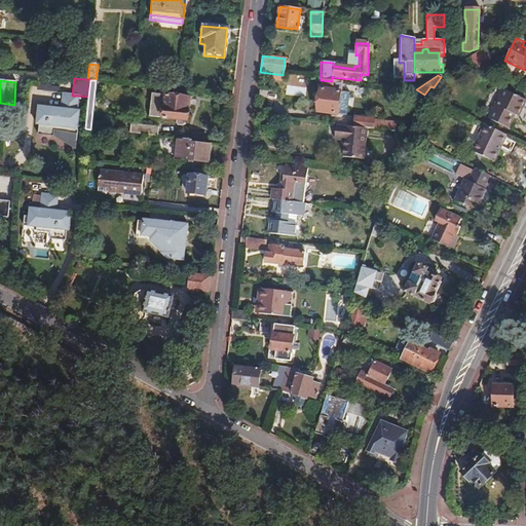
[(346,116),(349,92),(320,89),(316,113),(346,116)]
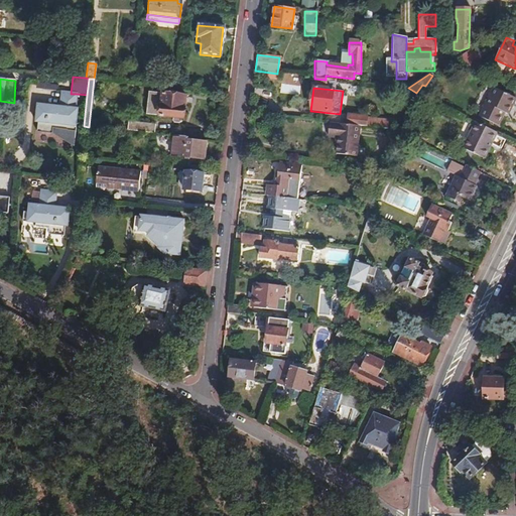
[(508,116),(515,100),(495,90),(480,118),(498,127),(505,114),(508,116)]
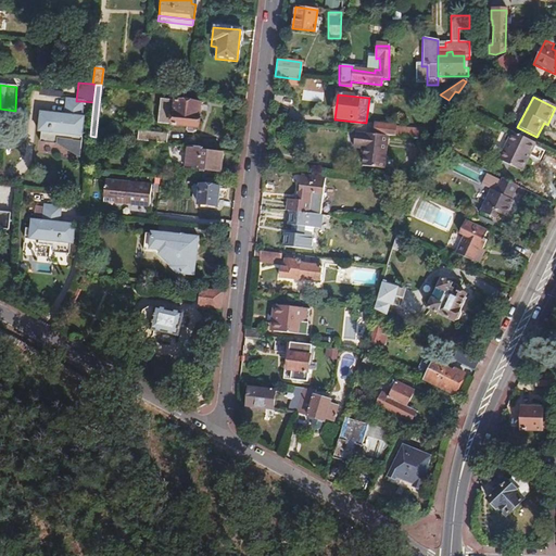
[(76,101),(65,100),(64,115),(40,113),(38,133),(40,133),(39,143),(55,144),(57,139),(72,141),(81,142),(84,117),(81,117),(83,101),(76,101)]
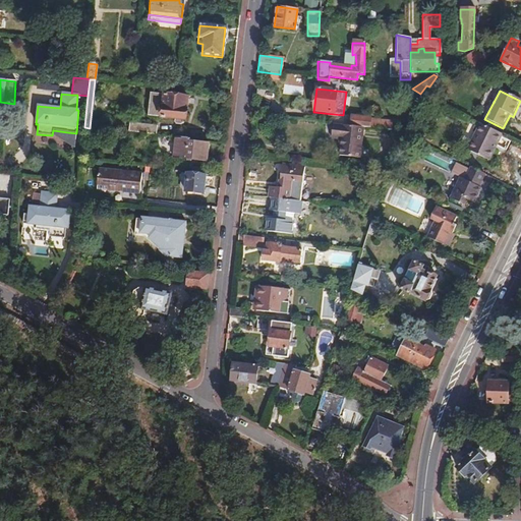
[(186,109),(187,98),(164,95),(162,108),(159,108),(158,115),(161,115),(161,118),(174,119),(174,124),(177,126),(181,126),(182,123),(183,120),(185,120),(187,109),(186,109)]
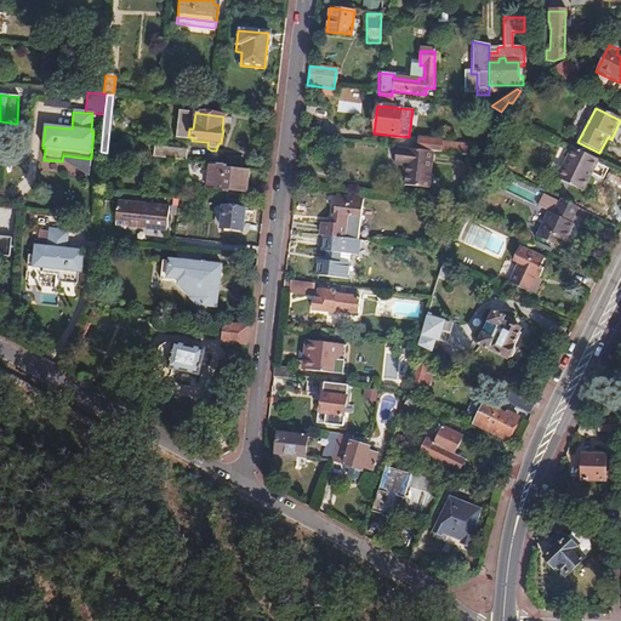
[(417,151),(432,153),(467,157),(467,147),(439,143),(439,142),(433,141),(432,137),(425,137),(425,141),(419,140),(417,151)]
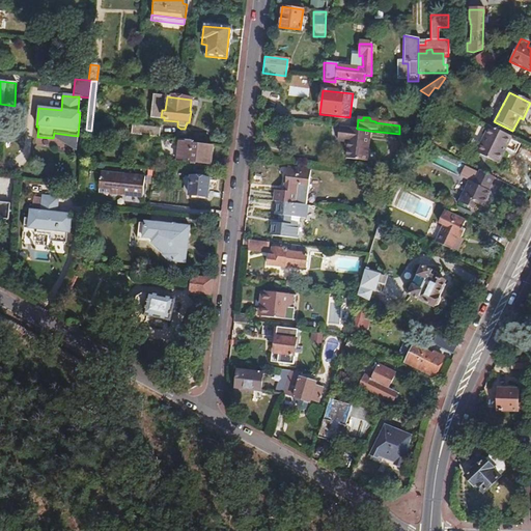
[(357,129),(338,127),(336,141),(346,142),(344,159),(366,162),(369,131),(357,129)]
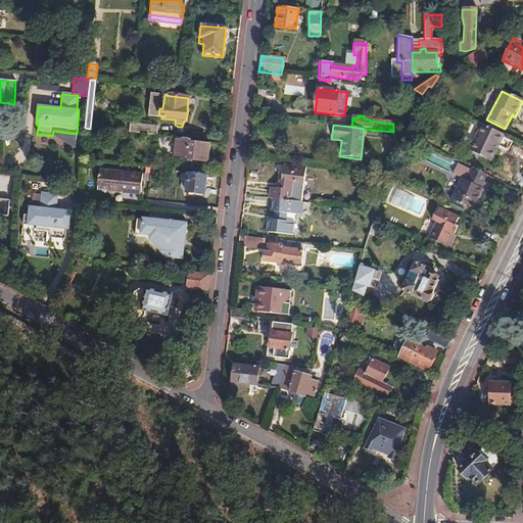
[(141,126),(140,134),(156,136),(156,128),(141,126)]
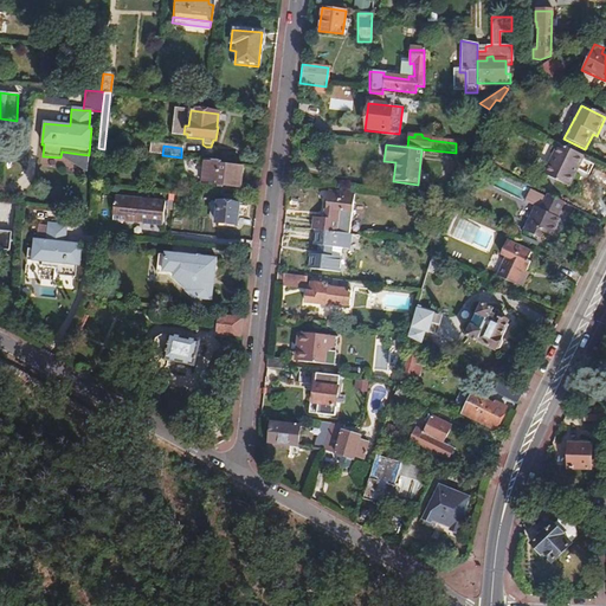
[(568,188),(584,158),(559,146),(543,175),(568,188)]
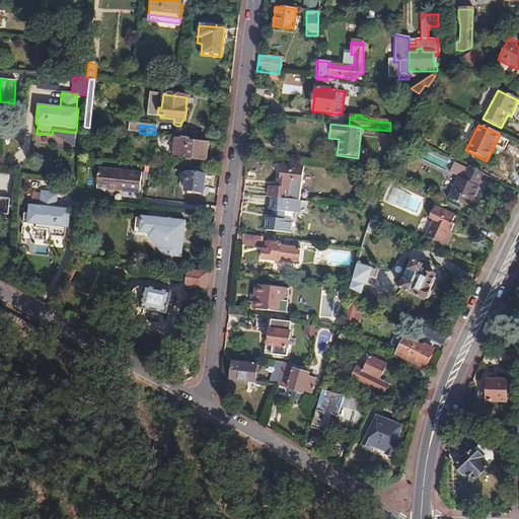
[(189,141),(189,138),(172,136),(170,157),(206,161),(208,143),(189,141)]
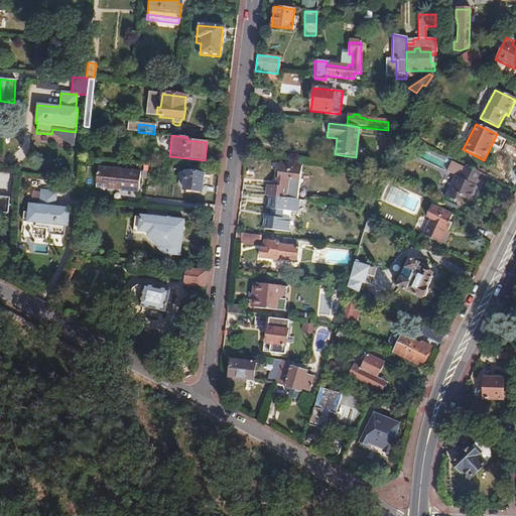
[(266,184),(265,196),(267,196),(286,198),(288,178),(300,179),(301,166),(278,163),(276,185),(266,184)]
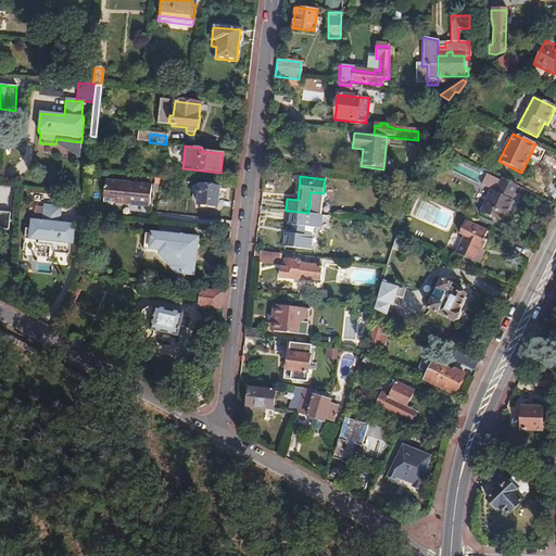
[(106,180),(104,194),(115,196),(115,203),(149,206),(151,186),(106,180)]
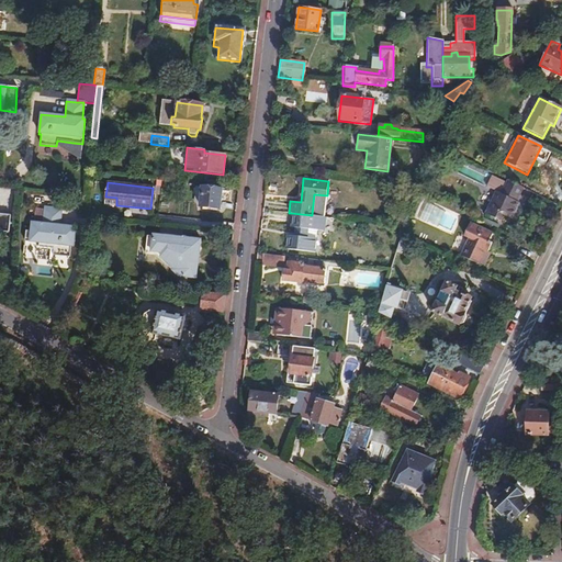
[(517,198),(521,189),(507,182),(501,197),(495,193),(484,216),(497,222),(501,216),(509,221),(517,204),(512,202),(515,195),(517,198)]
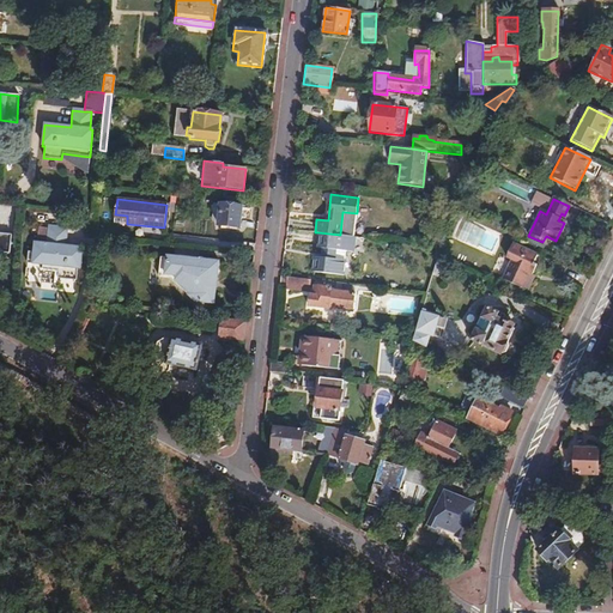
[(238,229),(241,207),(219,205),(217,226),(238,229)]
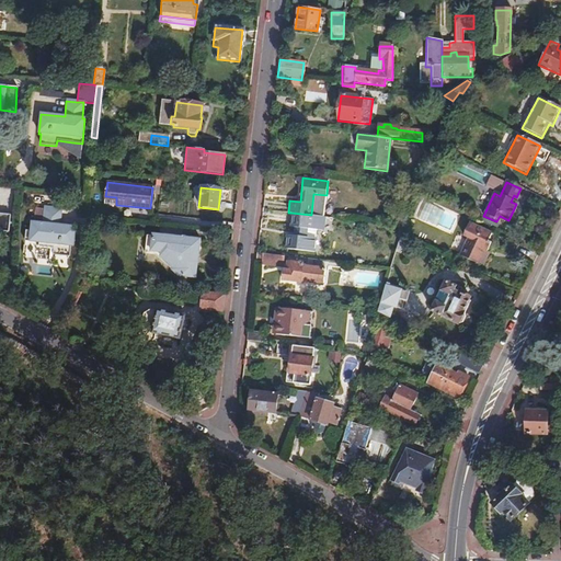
[(116,197),(105,196),(104,203),(116,205),(116,197)]
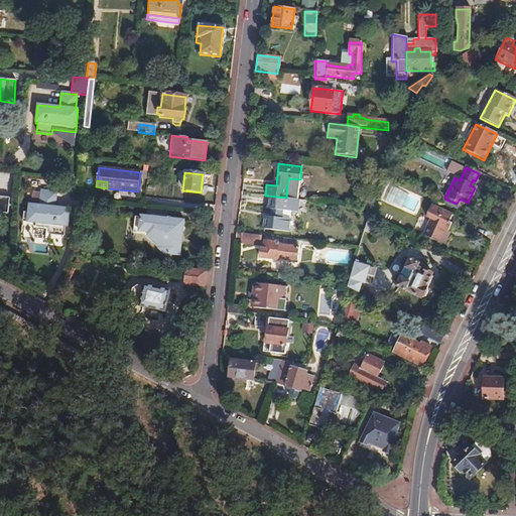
[(71,228),(73,210),(58,208),(59,192),(43,191),(42,207),(31,206),(31,214),(26,213),(25,223),(38,225),(38,229),(51,230),(51,236),(67,237),(68,228),(71,228)]
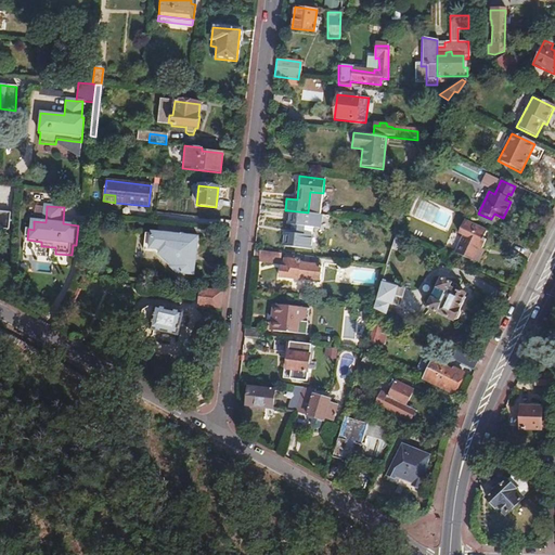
[(308,213),(287,210),(286,224),(289,224),(289,233),(283,232),(282,245),(309,248),(310,235),(302,234),(302,227),(315,228),(318,215),(308,213)]
